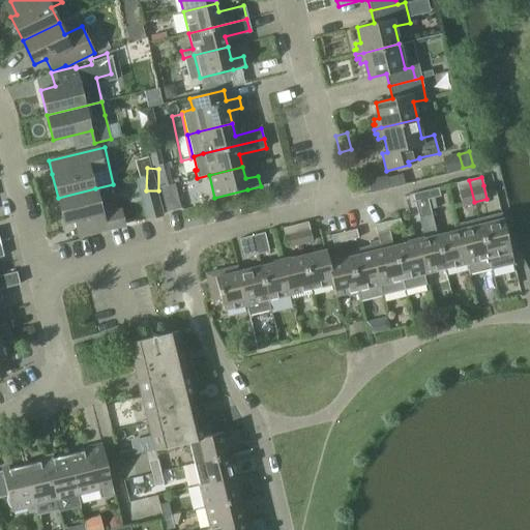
[(462,205),(474,202),(469,180),(457,182),(462,205)]
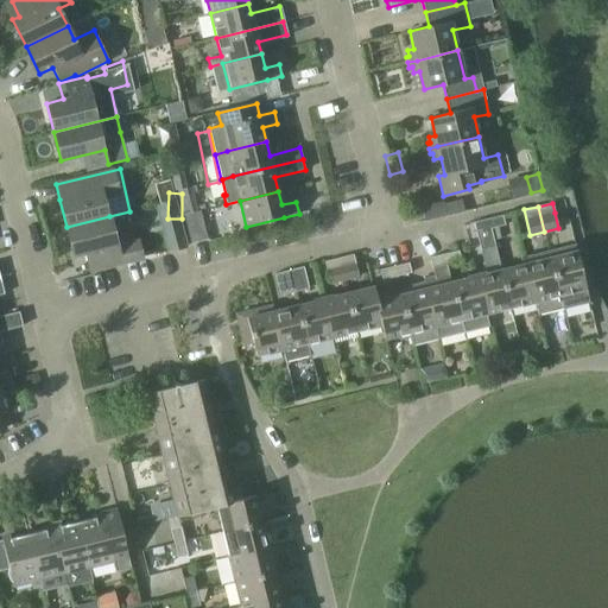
[(184,215),(191,242),(207,238),(200,210),(184,215)]
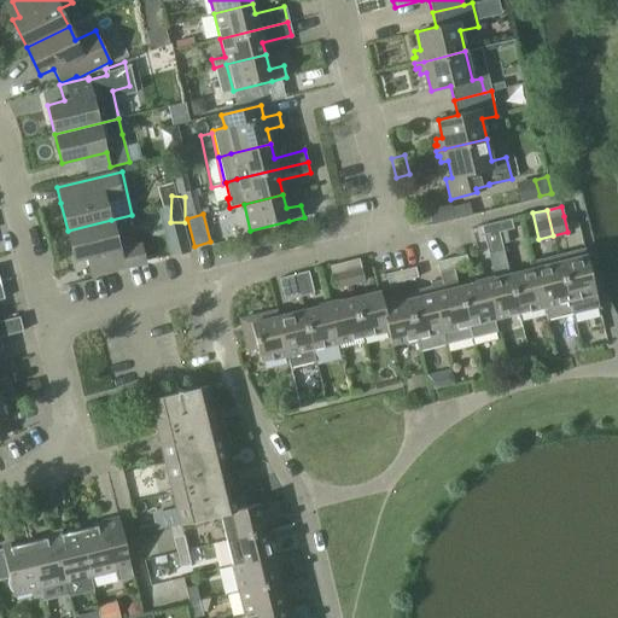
[(511,219),(496,222),(501,244),(507,243),(505,231),(513,228),(511,219)]
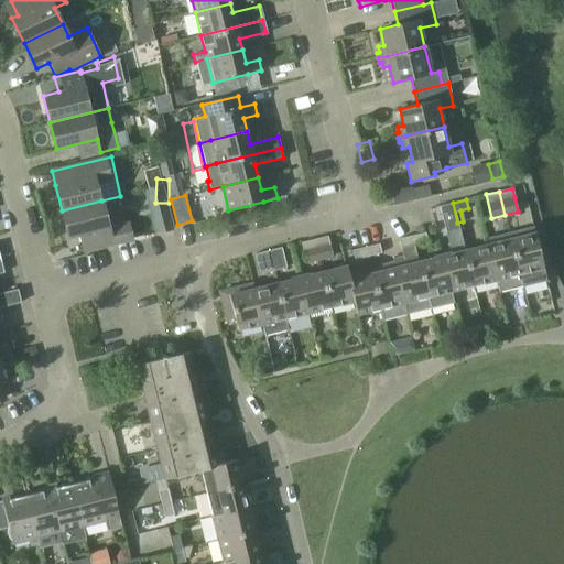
[(108,226),(101,201),(62,210),(68,236),(78,234),(83,253),(133,240),(129,221),(108,226)]
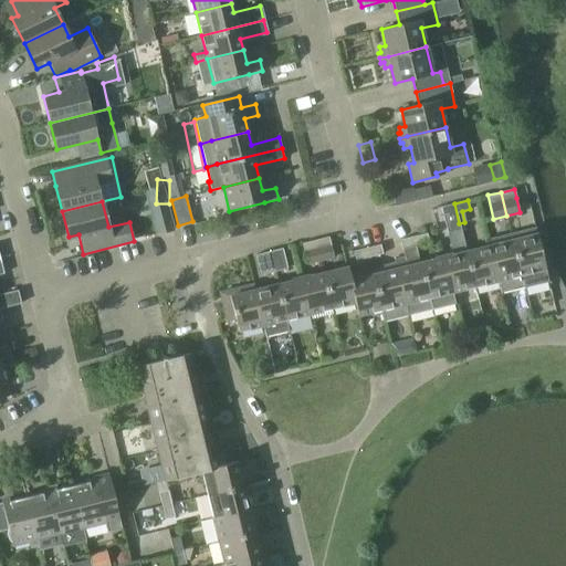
[(447,232),(460,229),(459,223),(454,203),(441,207),(443,216),(447,232)]
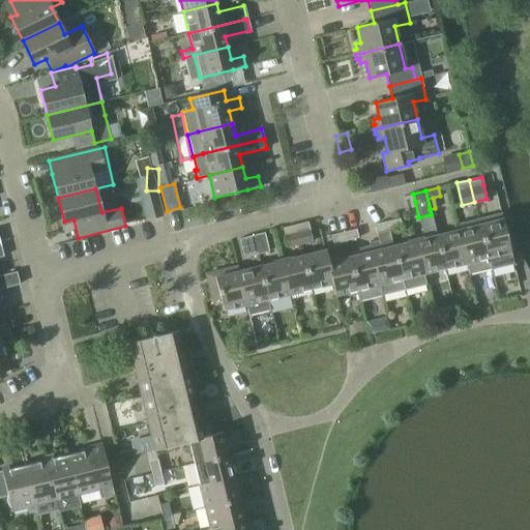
[(142,195),(149,221),(165,216),(157,192),(142,195)]
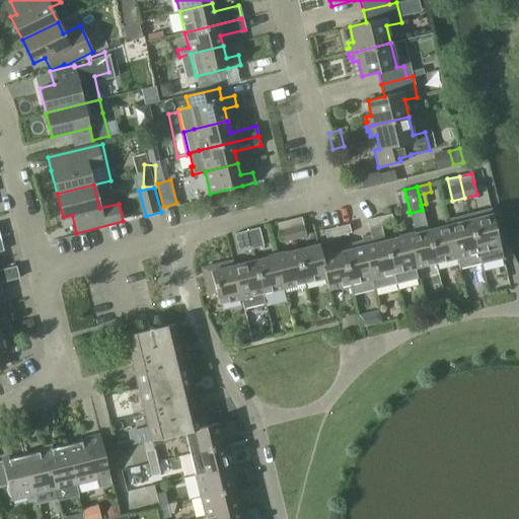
[(468,214),(480,263),(503,257),(500,247),(492,214),(491,208),(468,214)]
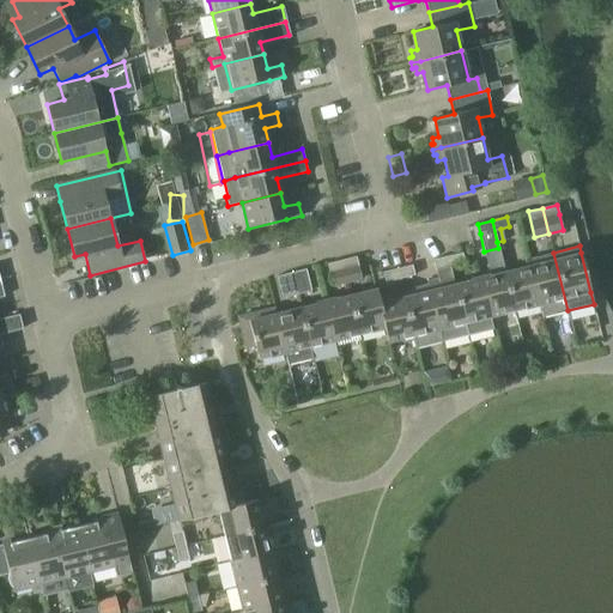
[(504,272),(498,248),(484,252),(490,275),(479,278),(489,317),(514,311),(504,272)]
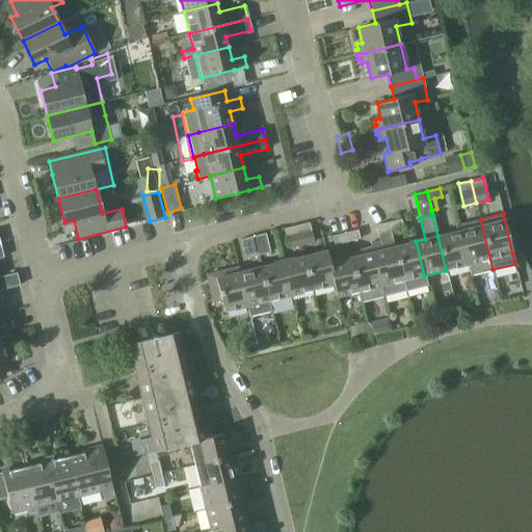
[(389,222),(391,231),(403,228),(401,219),(389,222)]
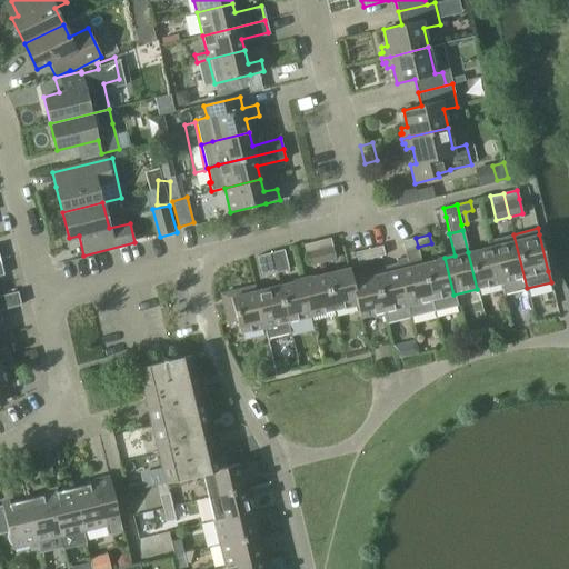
[(489,240),(490,247),(491,247),(500,282),(503,293),(527,288),(513,235),(489,240)]
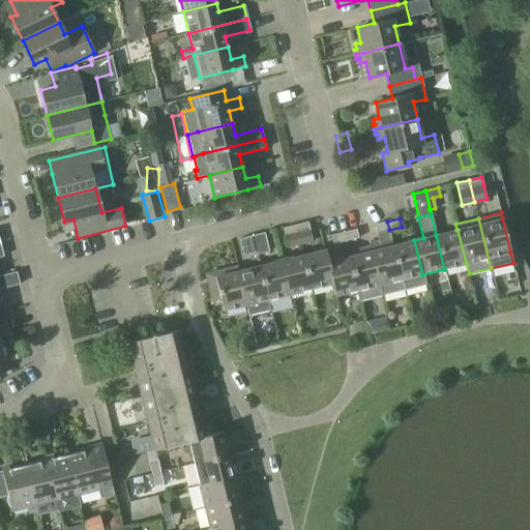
[(295,225),(300,244),(313,241),(307,222),(295,225)]
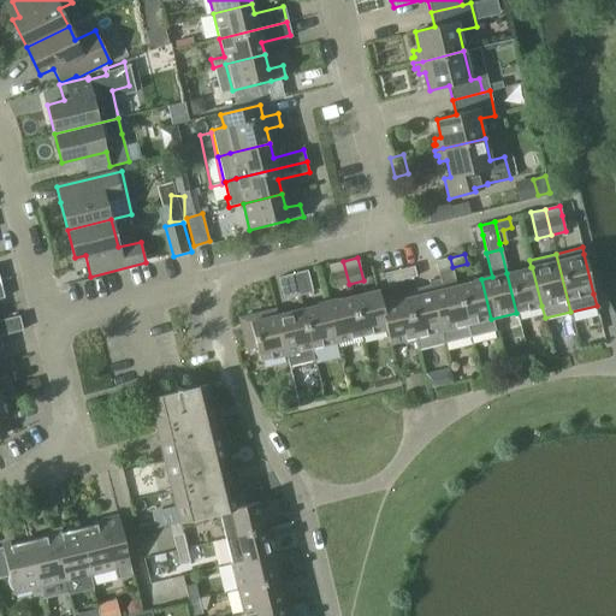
[(442,289),(431,292),(444,342),(469,336),(456,285),(452,267),(450,258),(436,261),(437,271),(442,289)]
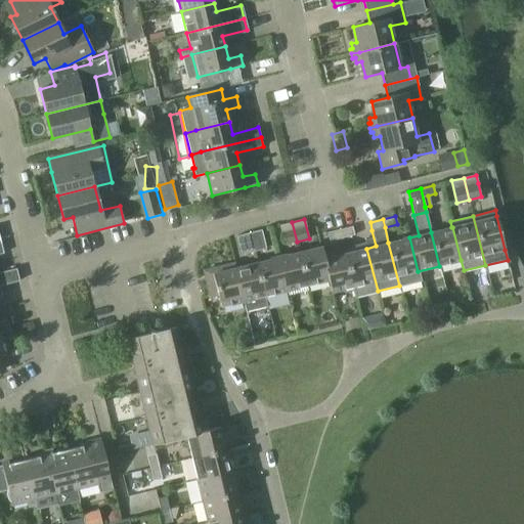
[(285,245),(297,242),(292,222),(279,225),(285,245)]
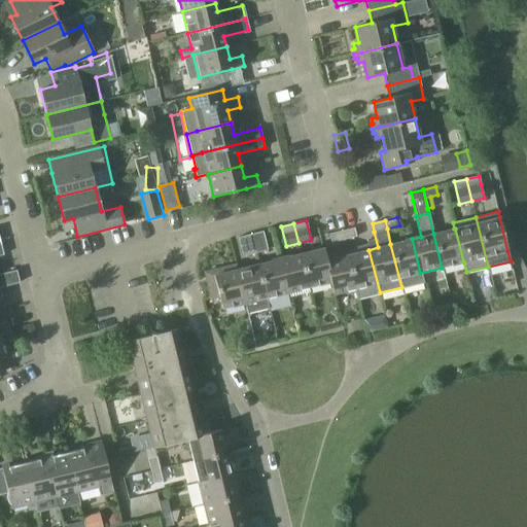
[(342,231),(344,239),(356,236),(354,227),(342,231)]
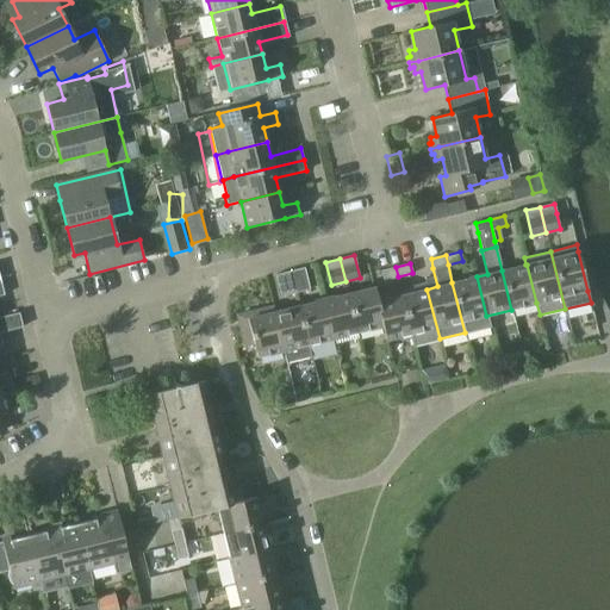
[(502,271),(511,310),(536,303),(527,265),(526,265),(502,271)]
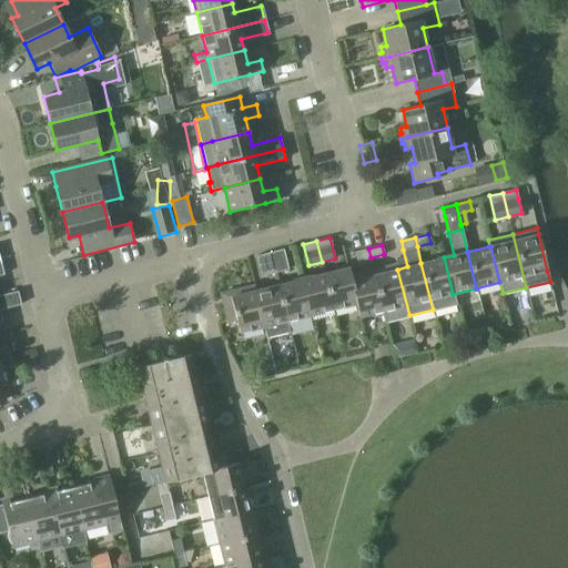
[(270,252),(274,272),(288,269),(285,257),(284,249),(270,252)]
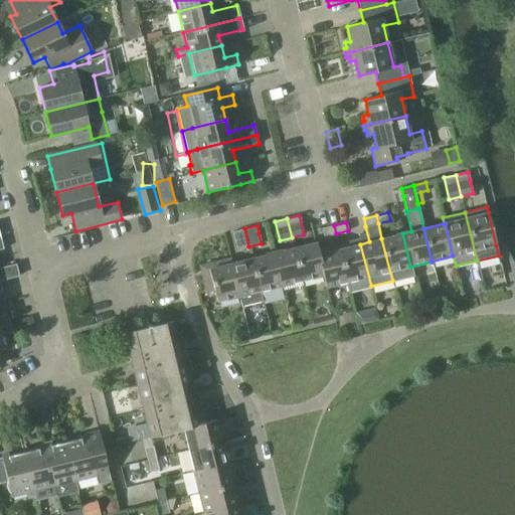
[(324,236),(336,233),(334,225),(322,228),(324,236)]
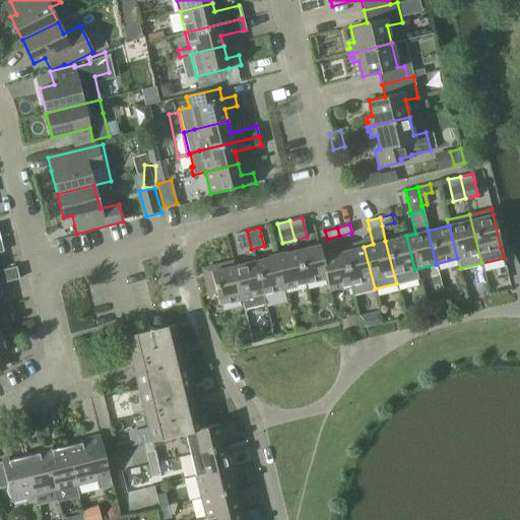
[(240,252),(251,249),(247,231),(235,234),(237,243),(240,252)]
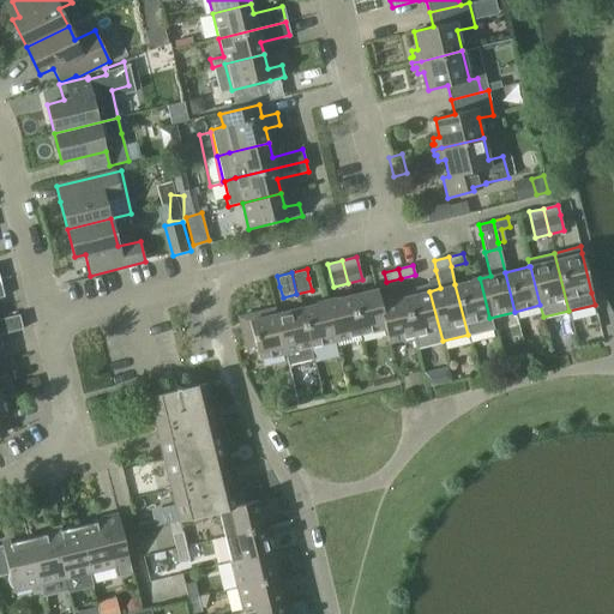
[(455,284),(468,335),(493,329),(489,318),(480,278),(455,284)]
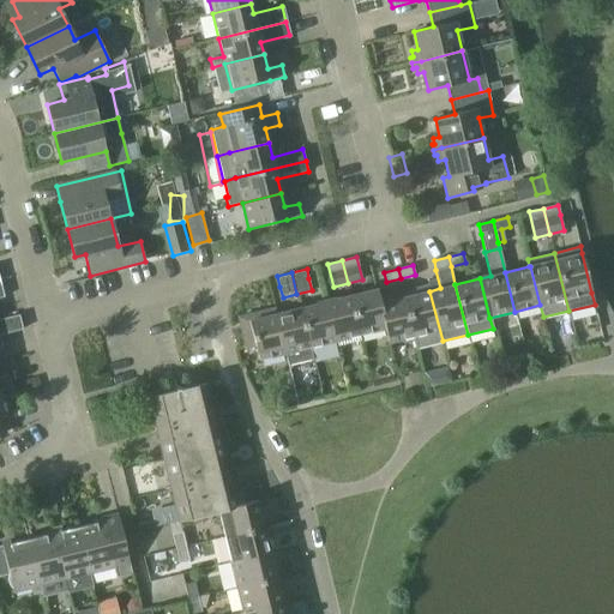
[(417,347),(443,341),(428,283),(403,289),(417,347)]
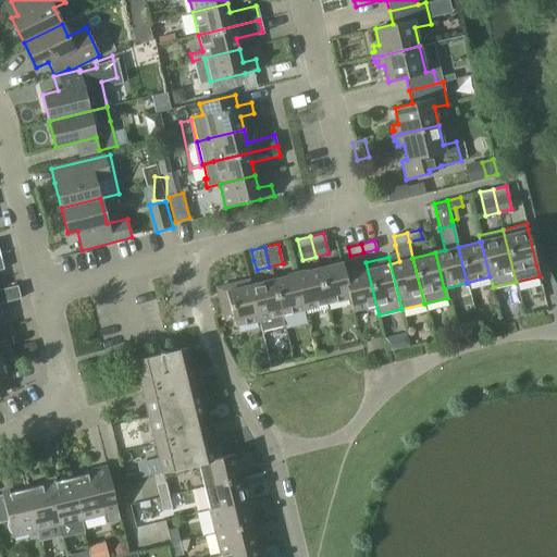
[(353,311),(342,262),(318,268),(326,304),(349,298),(353,311)]
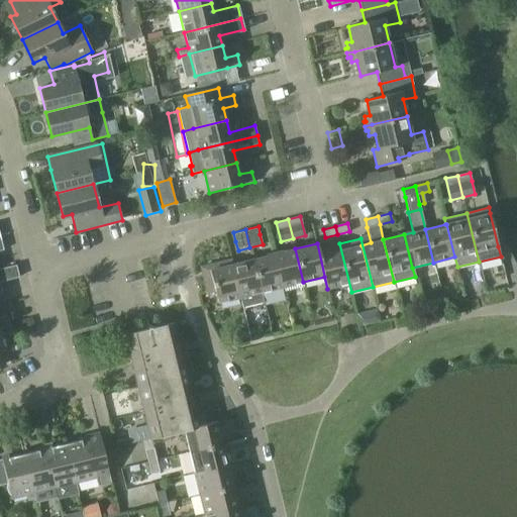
[(349,293),(351,292),(339,243),(319,248),(317,243),(327,289),(346,284),(349,293)]
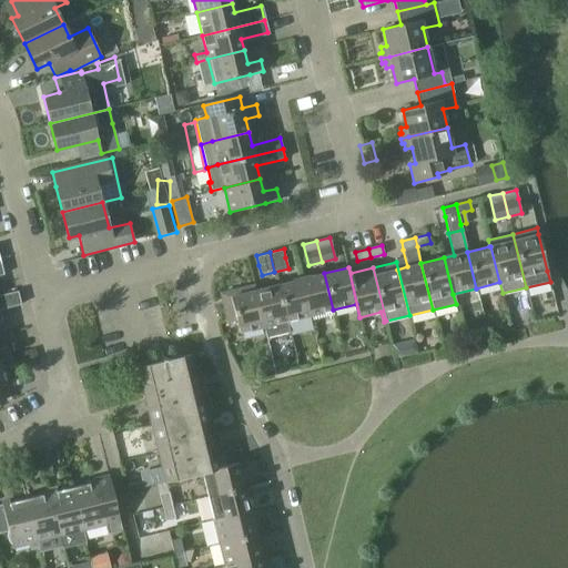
[(310,315),(333,310),(324,273),(301,280),(310,315)]
